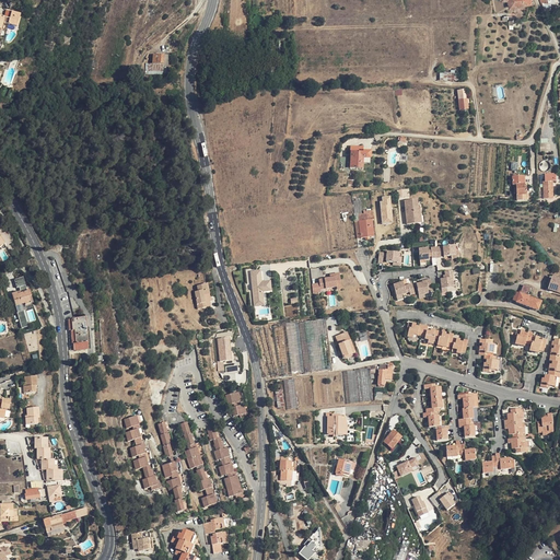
[(412,0),(405,0),(407,11),(415,10),(412,0)]
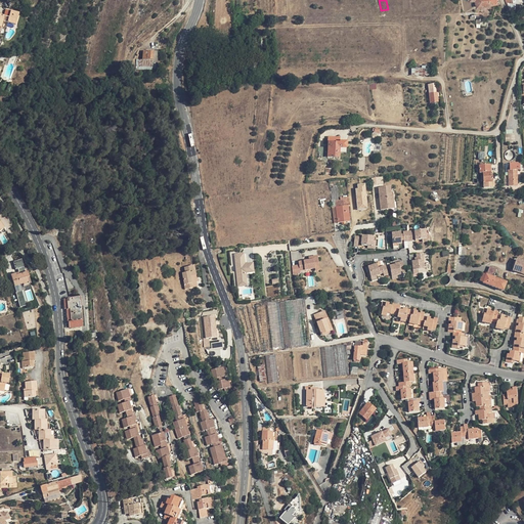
[(10,18),(7,16),(4,15),(5,13),(2,11),(0,16),(0,27),(5,30),(8,23),(14,26),(22,15),(17,13),(14,20),(10,18)]
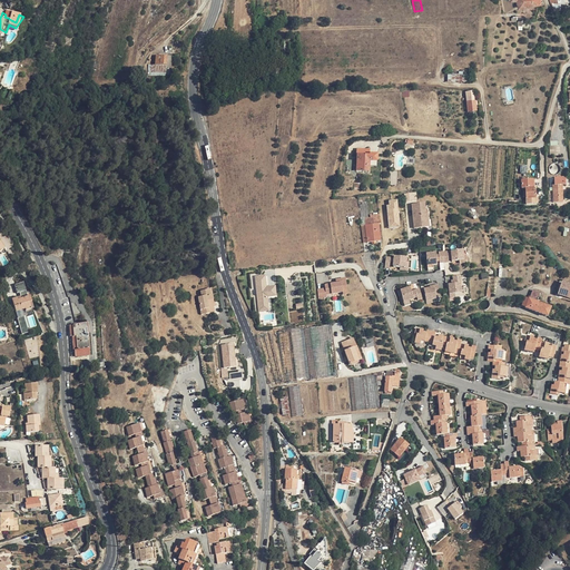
[(28,19),(23,17),(16,28),(22,31),(28,19)]
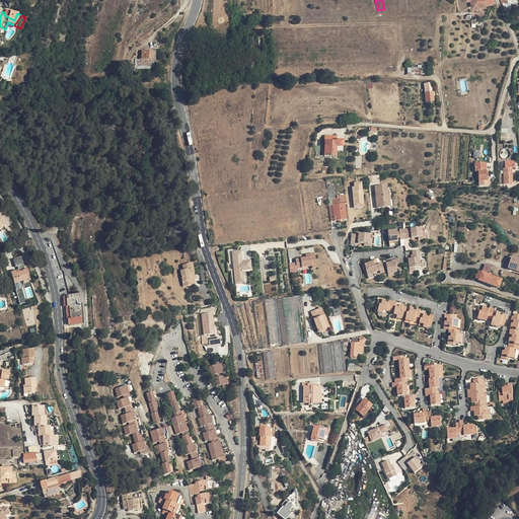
[(142,51),(141,59),(151,60),(151,57),(152,51),(142,51)]
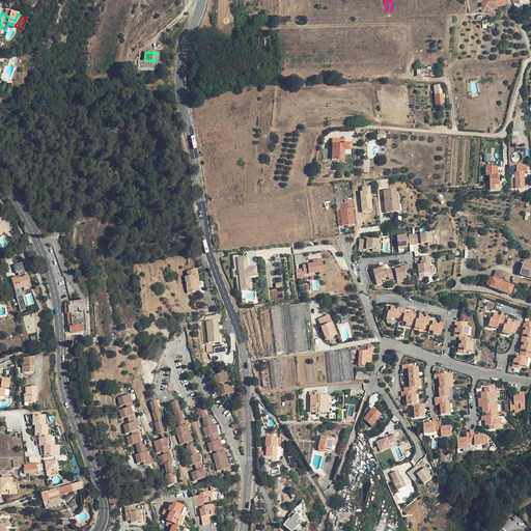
[(155,68),(155,63),(155,61),(144,60),(139,60),(138,70),(152,71),(152,68),(155,68)]
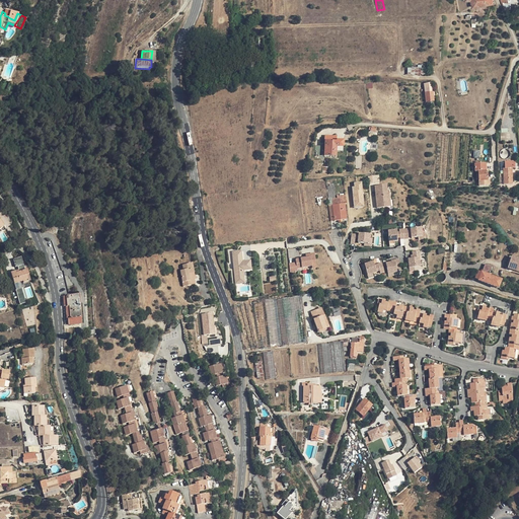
[(427,102),(434,101),(433,92),(432,92),(429,92),(426,93),(427,102)]
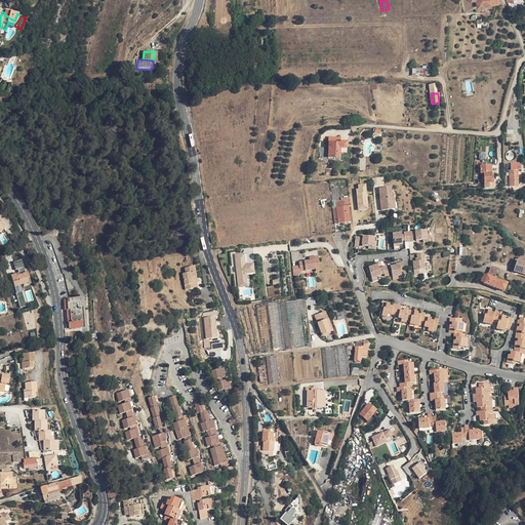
[(495,137),(477,136),(477,138),(475,164),(497,165),(497,137),(495,137)]
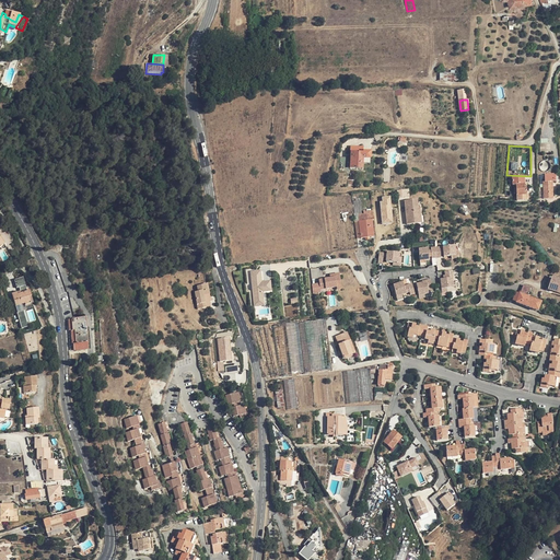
[(350,167),(360,168),(362,168),(363,152),(351,152),(350,167)]
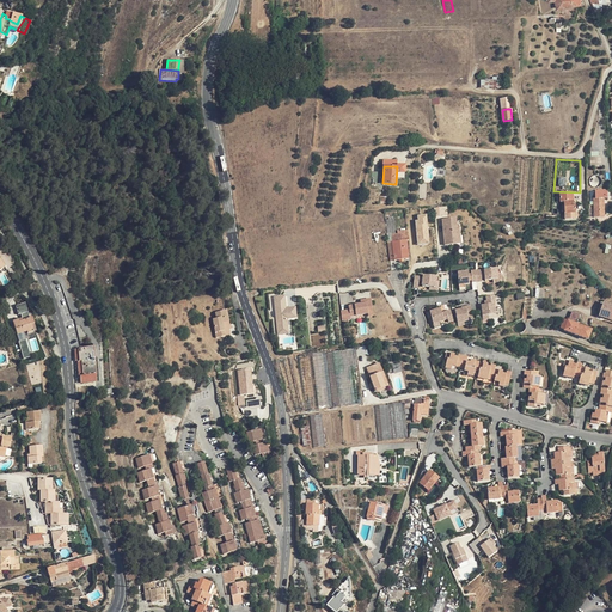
[(594,197),(594,203),(594,218),(604,216),(604,199),(607,199),(607,191),(605,190),(604,190),(594,190),(594,197)]
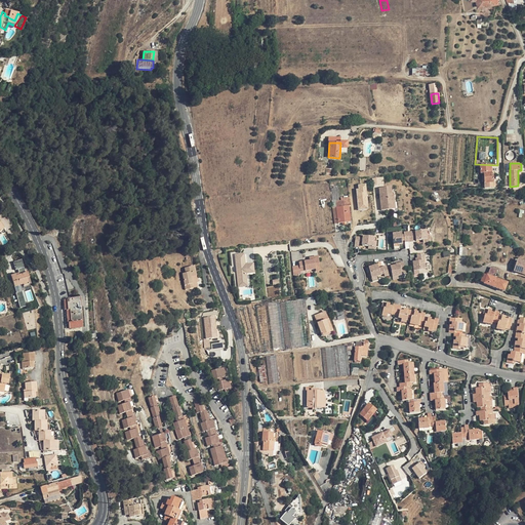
[(493,184),(494,184),(494,176),(492,176),(491,166),(481,166),(481,174),(484,173),(485,184),(493,184)]
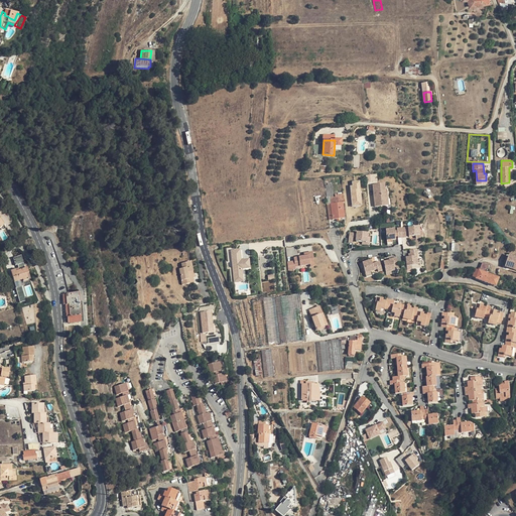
[(385,183),(373,184),(375,207),(390,206),(389,192),(386,194),(385,183)]
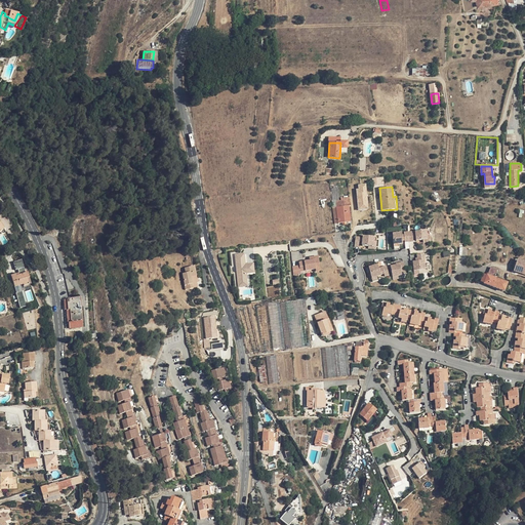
[(337,220),(338,224),(342,223),(346,223),(351,223),(349,206),(351,206),(350,198),(341,198),(341,201),(335,201),(336,208),(337,220)]
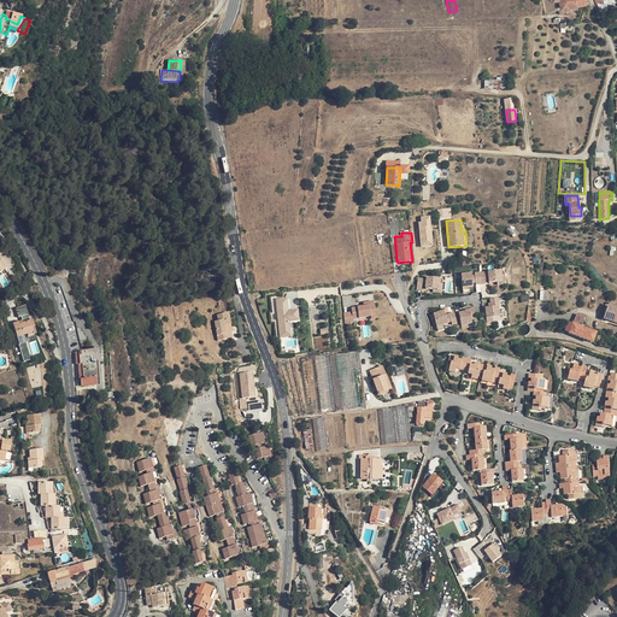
[(488,272),(488,283),(497,282),(499,282),(501,282),(501,277),(500,271),(488,272)]
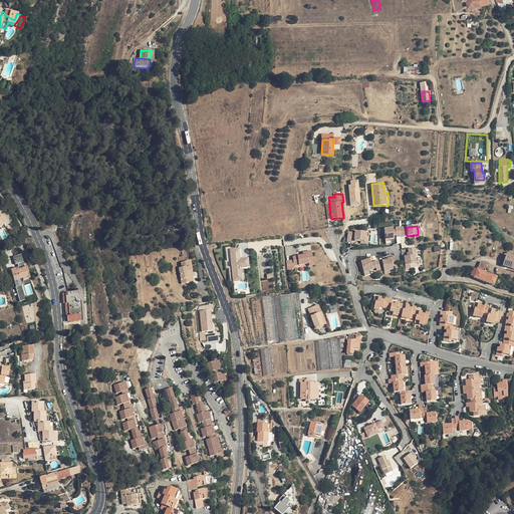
[(393,228),(383,230),(384,234),(384,235),(384,240),(390,240),(391,240),(394,239),(393,228)]
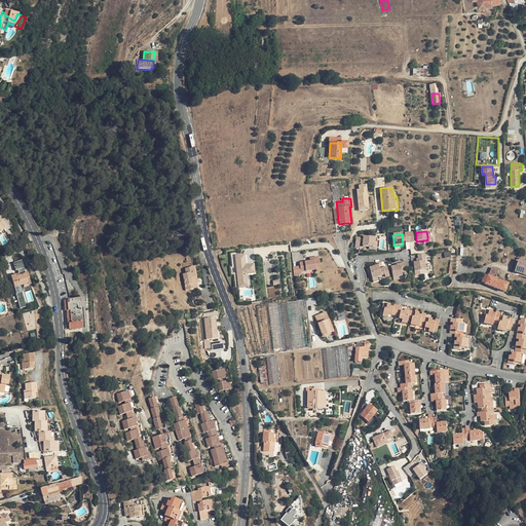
[(363,246),(369,247),(374,248),(375,242),(375,238),(364,236),(363,246)]
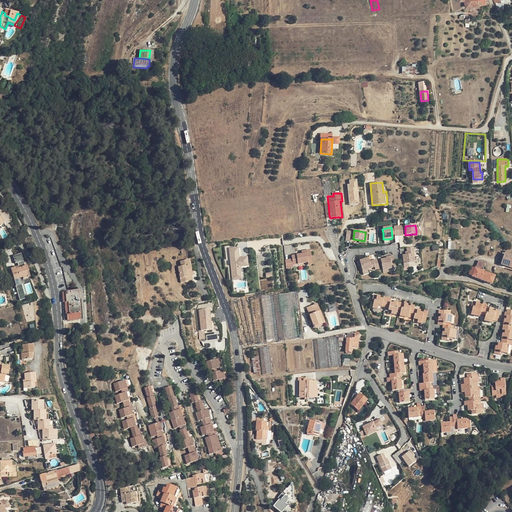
[(239,246),(230,247),(232,279),(242,279),(241,267),(249,266),(248,256),(240,257),(239,246)]
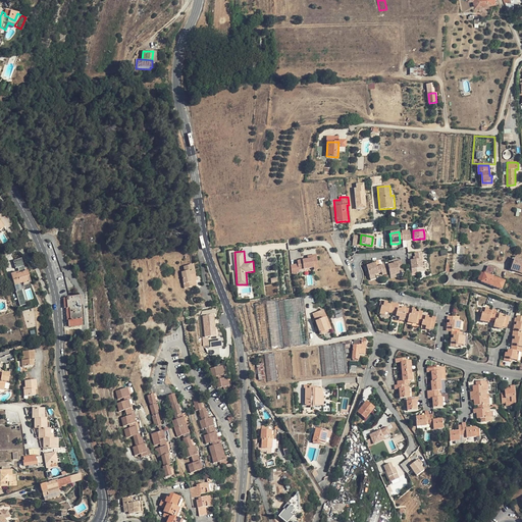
[(318,268),(317,254),(307,255),(308,258),(298,259),(298,263),(292,263),(292,270),(318,268)]
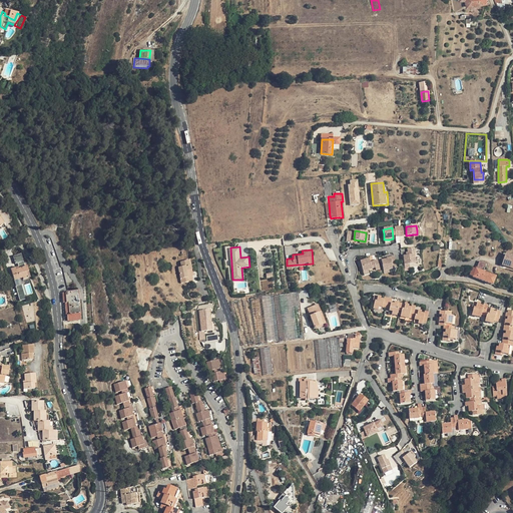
[(512,254),(505,253),(502,267),(512,269),(512,254)]
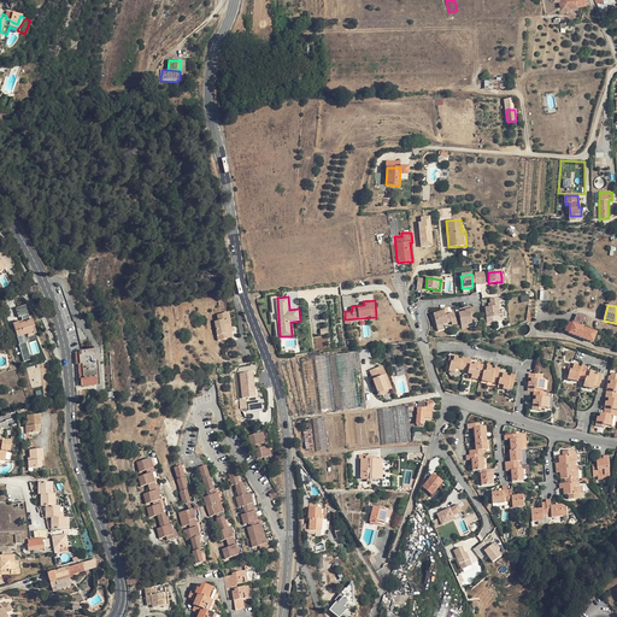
[(499,313),(499,307),(489,309),(486,309),(488,322),(493,321),(500,321),(499,313)]
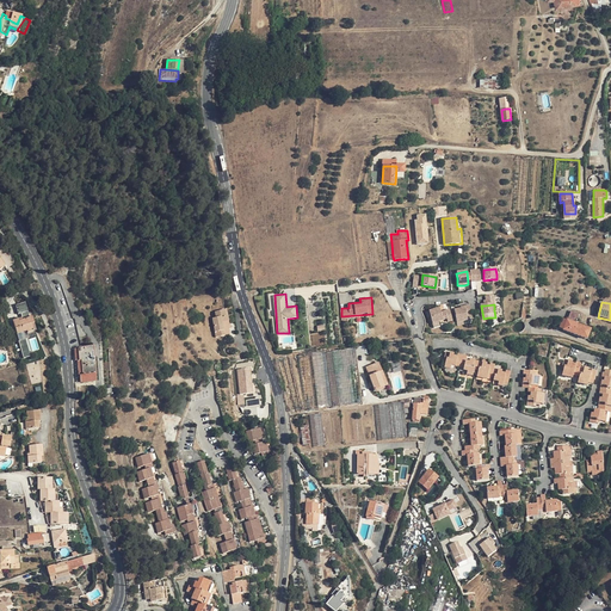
[(470,306),(466,307),(466,310),(464,310),(461,310),(455,312),(458,325),(463,323),(464,323),(469,322),(468,318),(473,316),(470,306)]
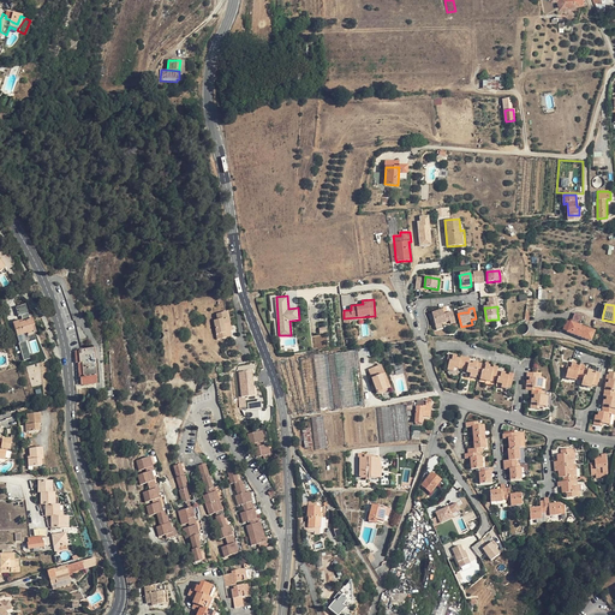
[(443,311),(433,314),(434,320),(435,327),(442,326),(446,324),(446,323),(447,323),(451,322),(451,324),(455,324),(454,315),(453,314),(445,316),(443,315),(443,311)]
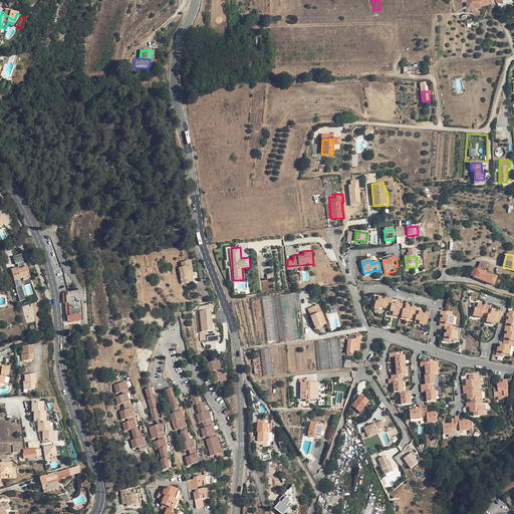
[(190,265),(189,261),(181,262),(182,267),(179,268),(182,283),(190,282),(189,281),(187,271),(191,270),(192,270),(191,265),(190,265)]
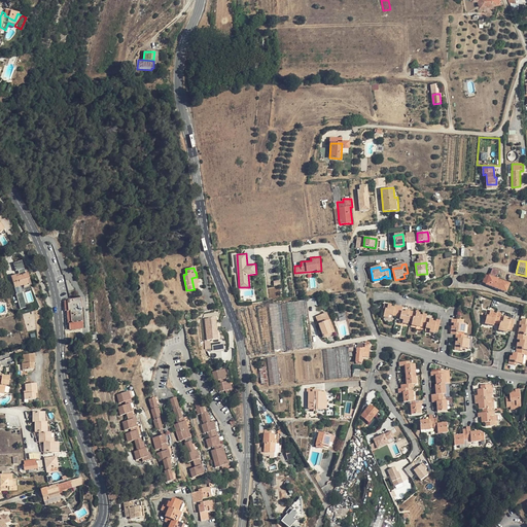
[(493,270),(490,277),(498,280),(501,273),(493,270)]
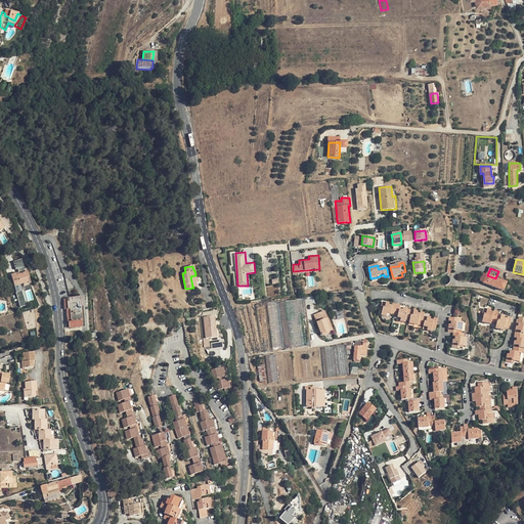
[(16,275),(16,273),(11,274),(14,287),(24,284),(24,286),(29,284),(28,277),(29,277),(28,272),(16,275)]
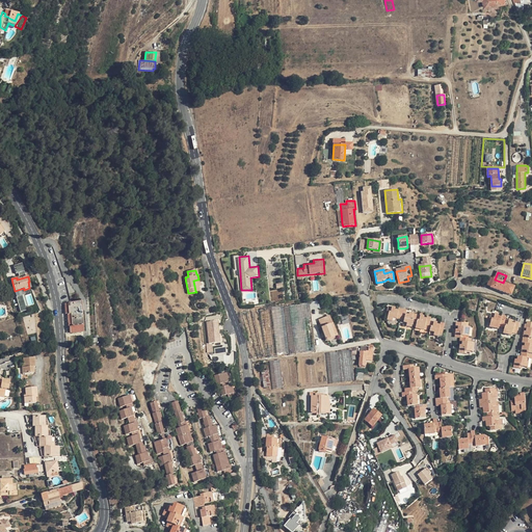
[(503,283),(495,280),(493,287),(500,290),(500,291),(511,295),(514,287),(503,283)]
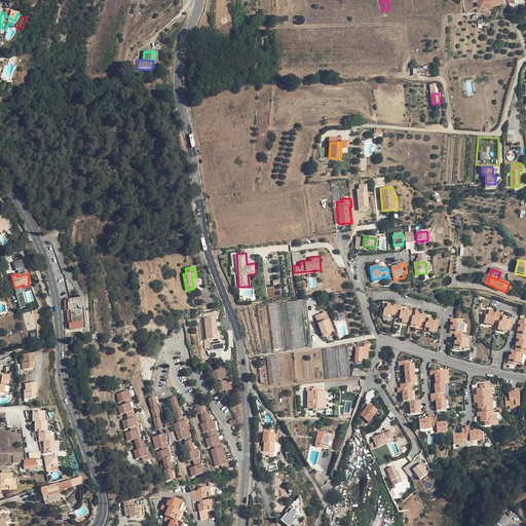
[(69,330),(71,330),(72,330),(81,329),(80,299),(65,300),(65,309),(64,310),(66,329),(69,329),(69,330)]
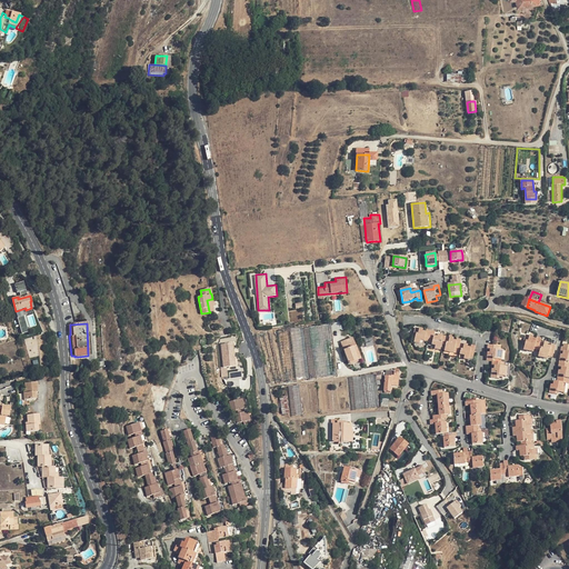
[(308,379),(308,378),(301,329),(301,328),(299,328),(278,331),(285,381),(285,382),(308,379)]
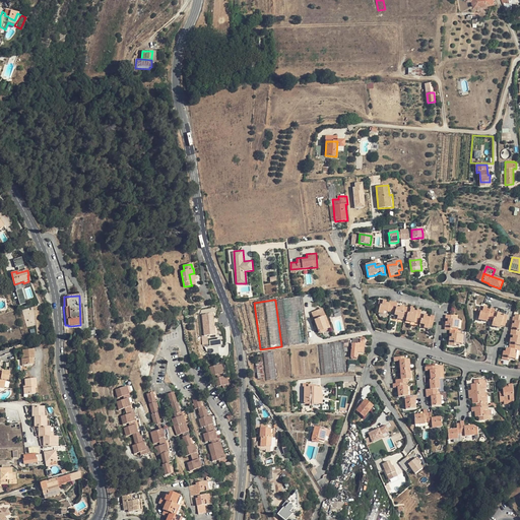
[(387,302),(380,300),(378,307),(380,307),(379,310),(384,311),(383,314),(387,314),(388,312),(391,313),(394,303),(390,302),(390,304),(386,303),(387,302)]
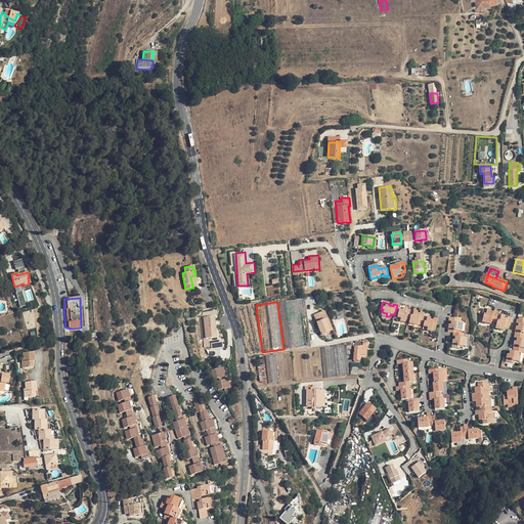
[(400,306),(397,305),(394,315),(398,315),(397,320),(401,321),(401,319),(406,320),(407,316),(408,317),(410,310),(403,309),(403,311),(399,310),(400,306)]
